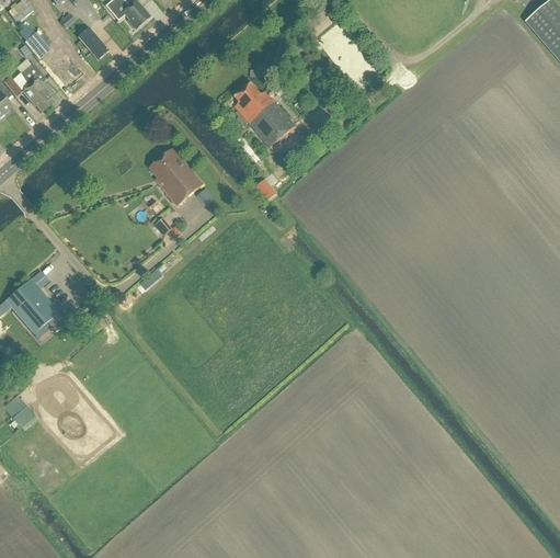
[(15,22),(32,7),(25,0),(15,0),(4,10),(15,22)]
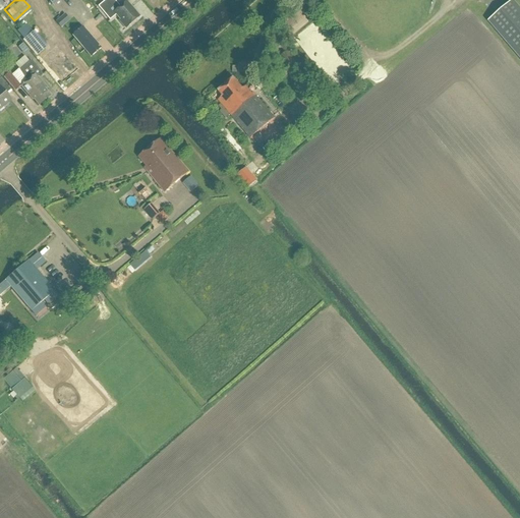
[(115,12),(119,17),(117,18),(124,26),(138,14),(126,0),(124,0),(119,4),(115,0),(102,0),(97,4),(108,18),(115,12)]
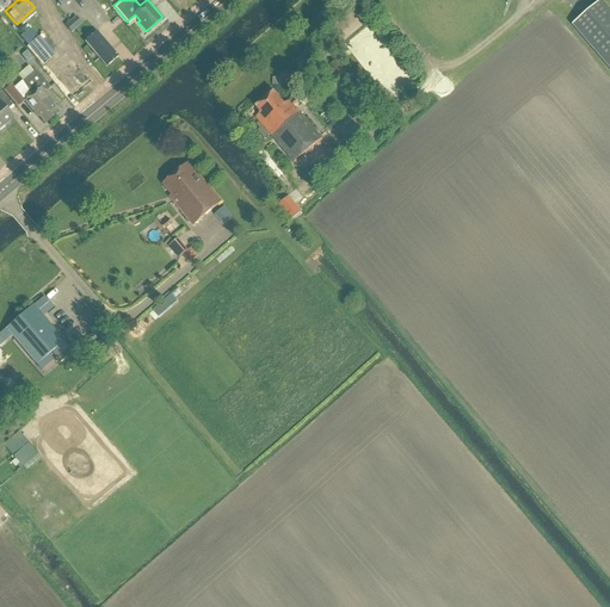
[(609,67),(609,8),(603,0),(598,0),(572,22),(609,67)]
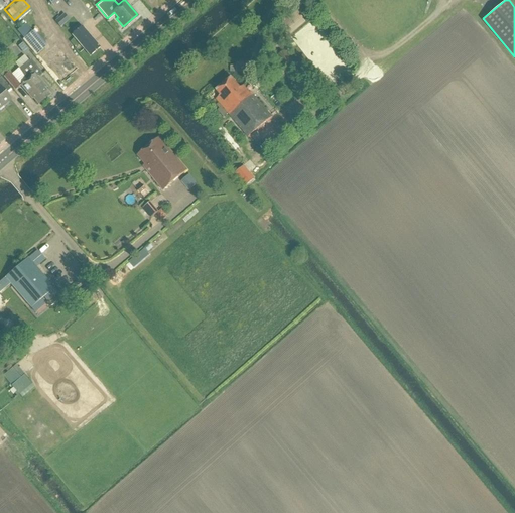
[(59,25),(63,21),(58,15),(54,19),(59,25)]
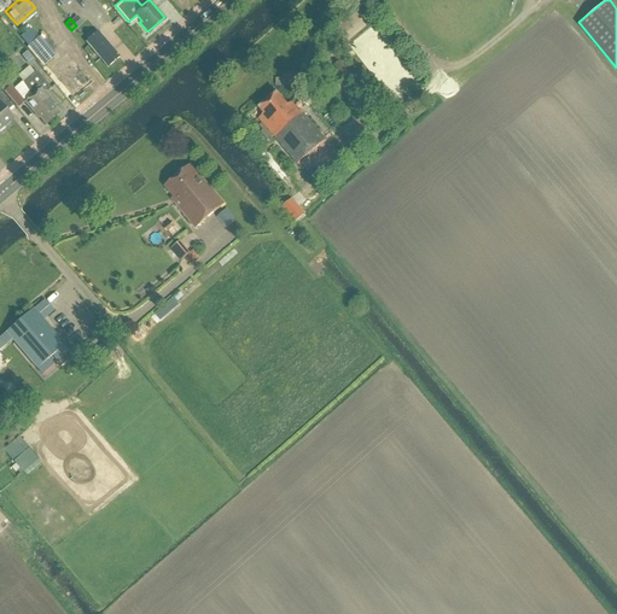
[(42,30),(31,40),(35,45),(46,35),(42,30)]
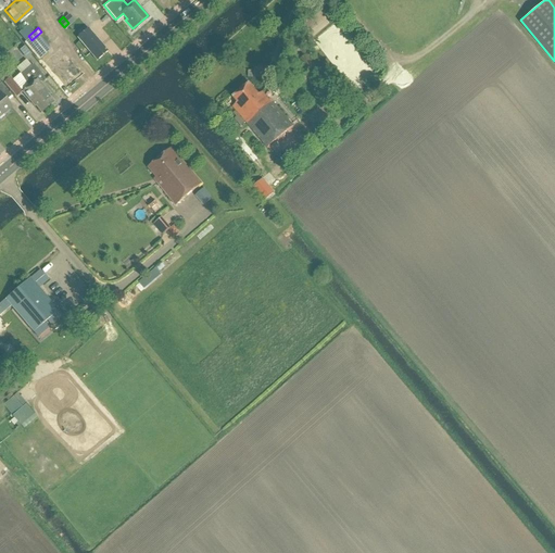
[(88,33),(86,35),(79,27),(73,32),(96,58),(106,49),(93,35),(91,36),(88,33)]
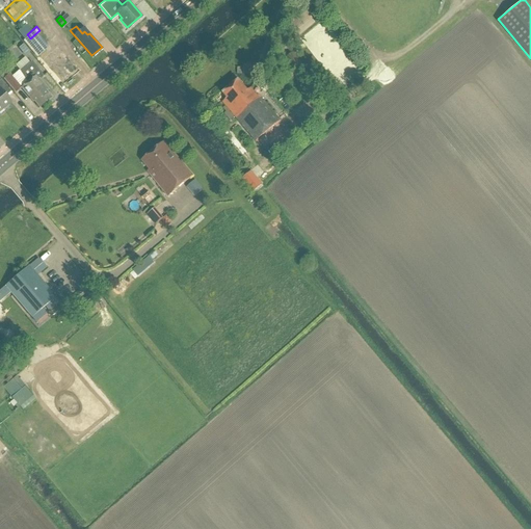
[(62,80),(77,69),(60,49),(47,61),(62,80)]
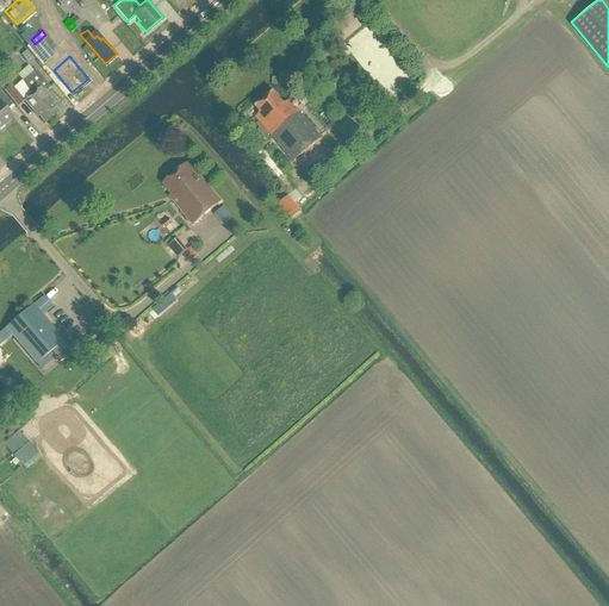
[(38,113),(44,122),(57,110),(51,101),(54,100),(43,88),(48,85),(35,70),(23,80),(31,92),(23,99),(37,114),(38,113)]
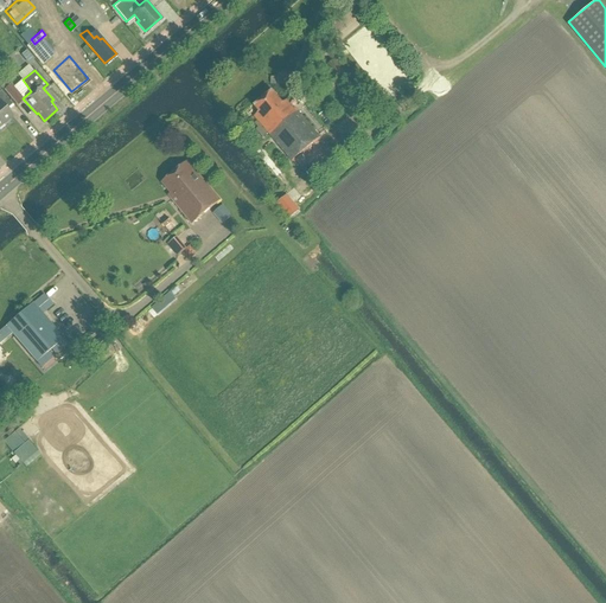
[(10,95),(17,89),(10,82),(8,83),(6,79),(0,84),(10,95)]
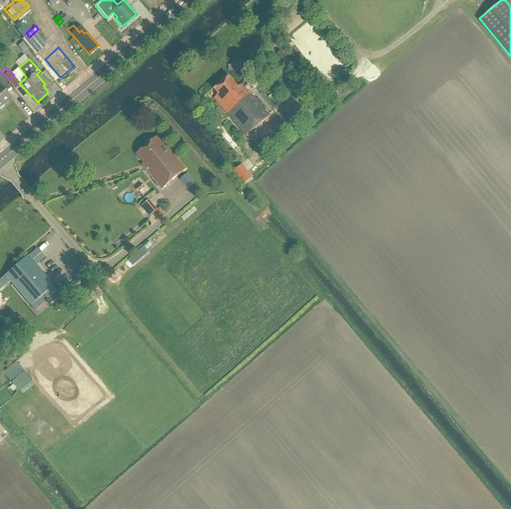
[(0,100),(3,104),(8,100),(7,98),(10,96),(4,90),(9,86),(7,83),(0,75),(0,100)]
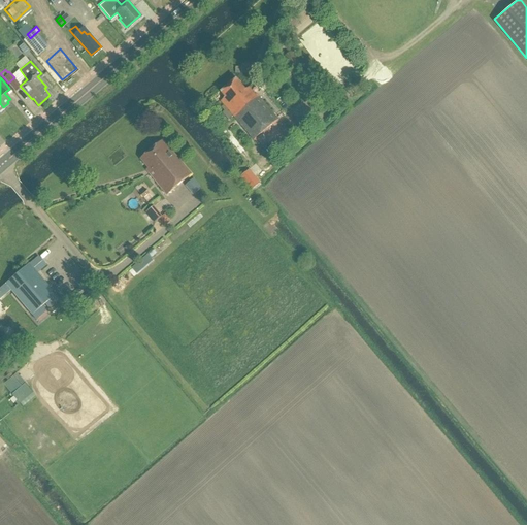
[(277,117),(256,92),(255,93),(249,85),(244,88),(235,77),(220,90),(225,95),(220,99),(253,138),(277,117)]
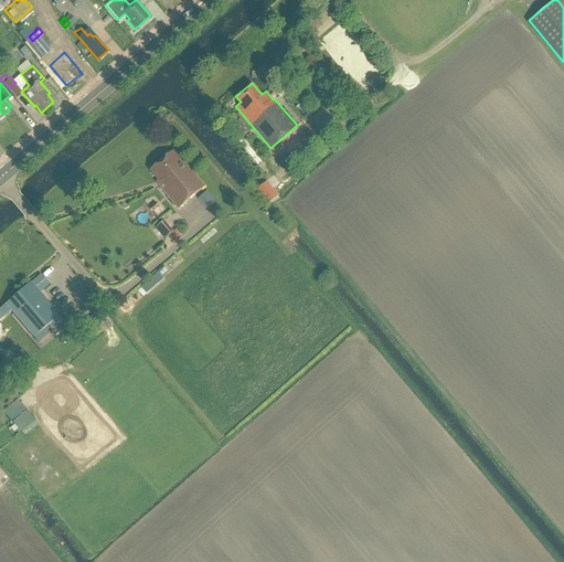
[(173,148),(148,170),(178,207),(203,184),(173,148)]
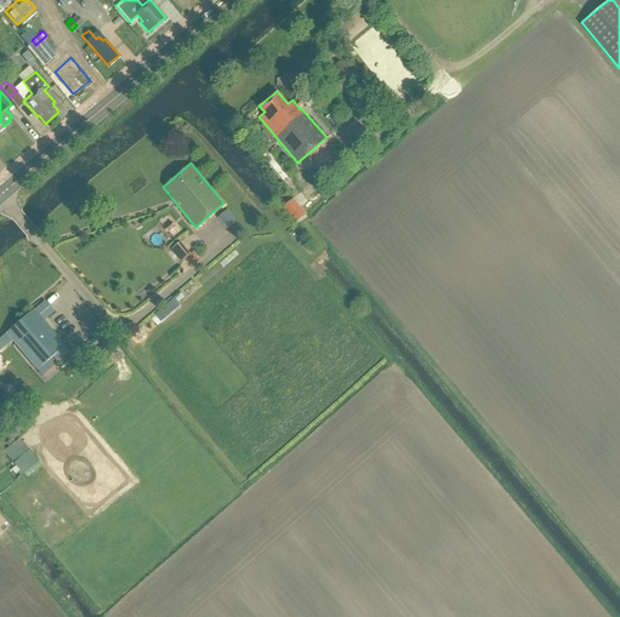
[(293,198),(282,206),(290,216),(301,207),(293,198)]
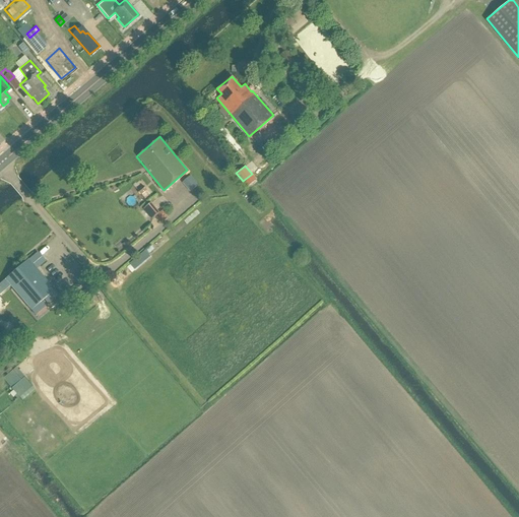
[(181,180),(188,189),(197,182),(189,173),(181,180)]
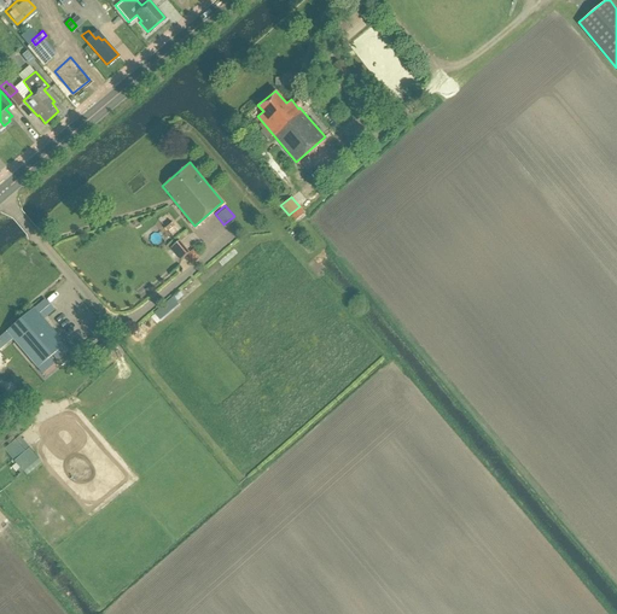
[(169,218),(162,223),(166,229),(173,223),(169,218)]
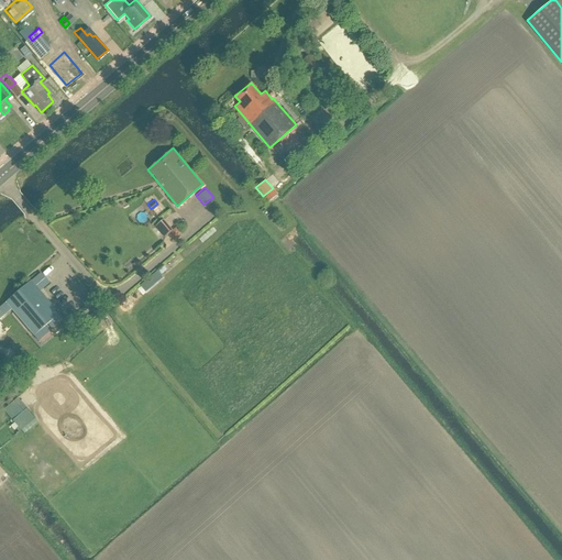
[(163,234),(169,228),(161,219),(154,226),(163,234)]
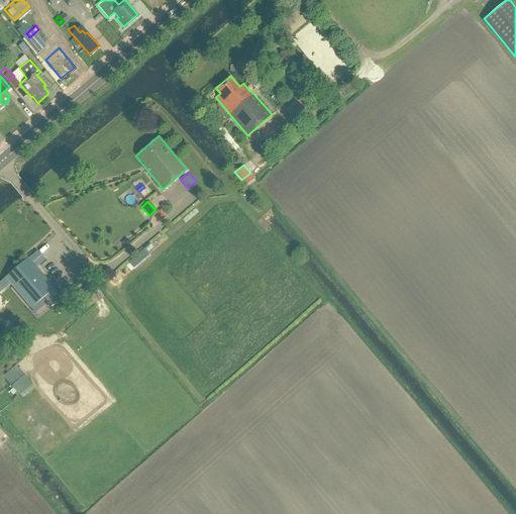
[(157,211),(153,213),(159,220),(166,215),(161,208),(157,211)]
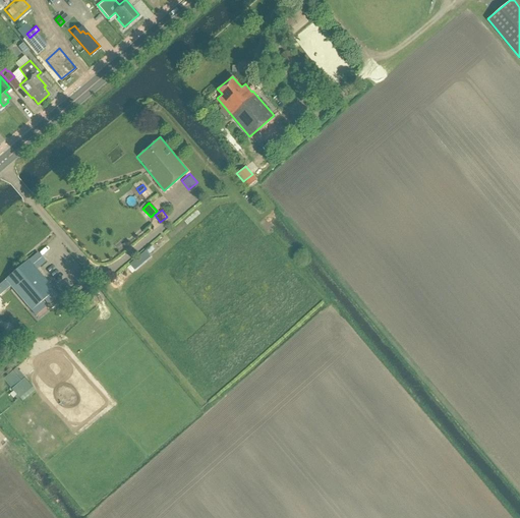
[(0,291),(9,285),(30,309),(54,289),(27,257),(3,278),(4,279),(0,281),(0,291)]
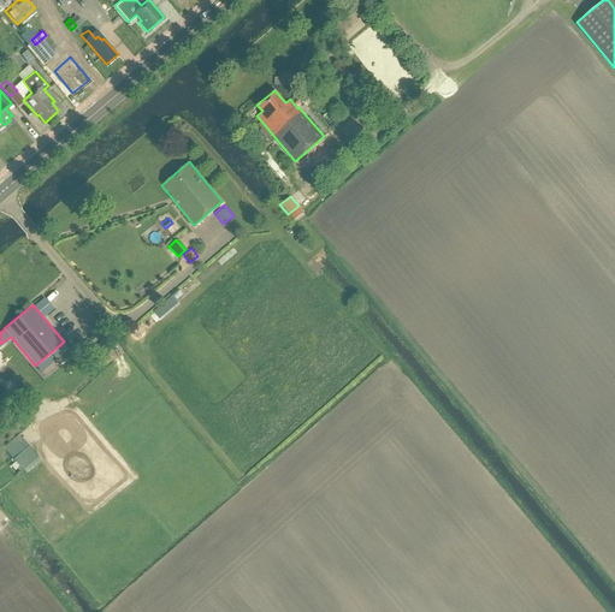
[(159,306),(153,310),(159,318),(165,313),(159,306)]
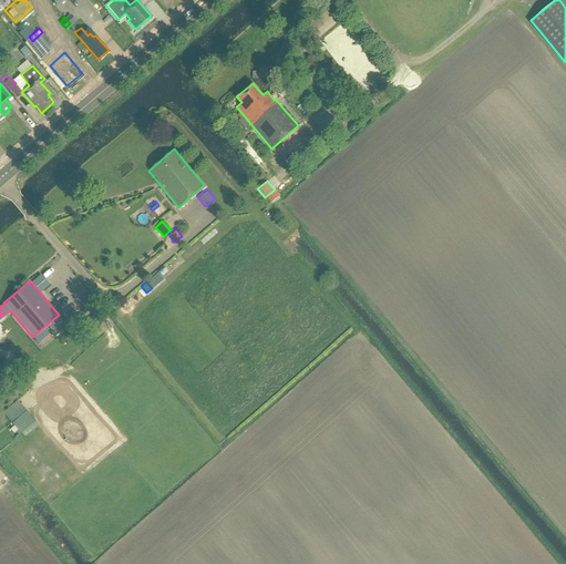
[(86,324),(78,330),(83,338),(92,330),(86,324)]
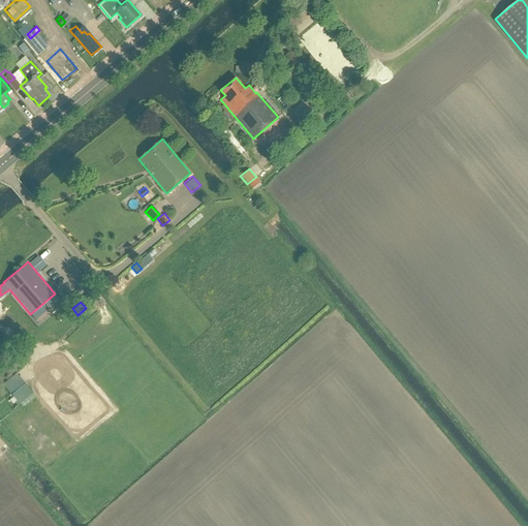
[(13,332),(0,342),(6,349),(20,339),(13,332)]
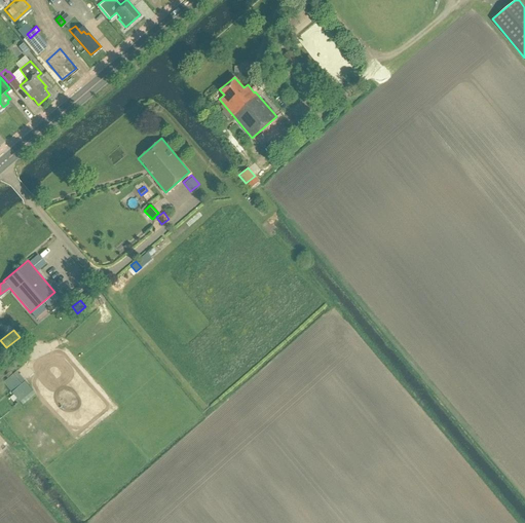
[(6,377),(2,380),(12,393),(8,396),(14,403),(19,400),(19,401),(32,389),(15,370),(10,374),(7,371),(4,374),(6,377)]
